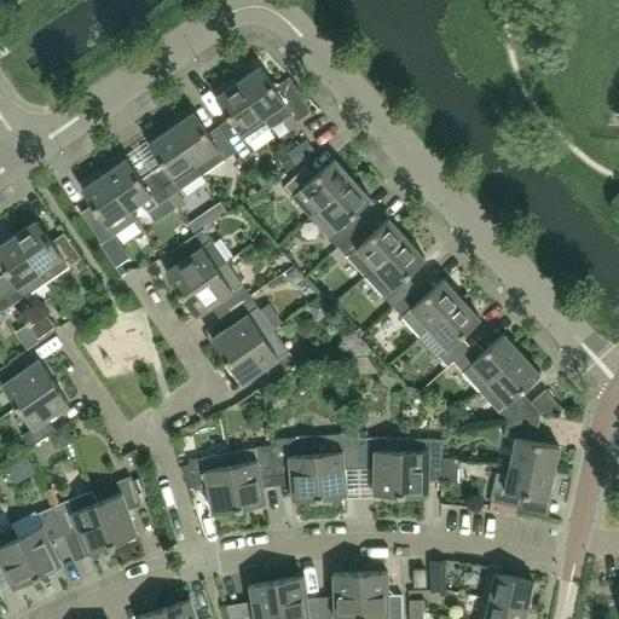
[(308,113),(304,104),(285,79),(275,87),(260,67),(237,81),(270,127),(291,113),(298,121),(308,113)]
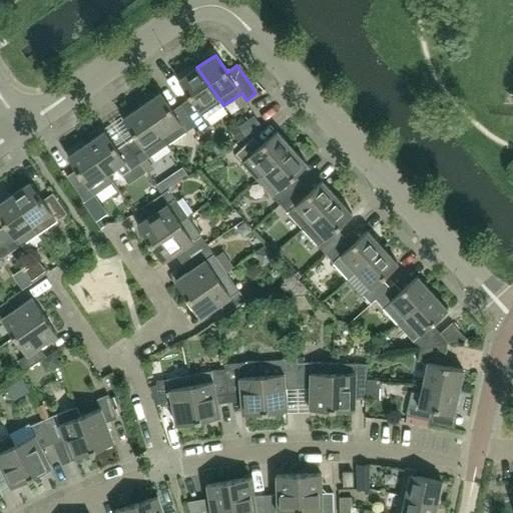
[(205,117),(223,105),(196,67),(178,80),(190,98),(181,104),(195,125),(200,131),(210,124),(205,117)]
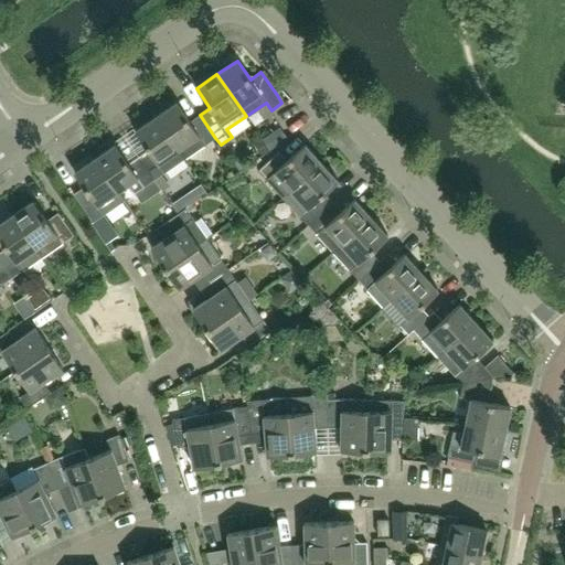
[(185,159),(205,145),(215,138),(200,115),(190,121),(177,103),(156,117),(185,159)]
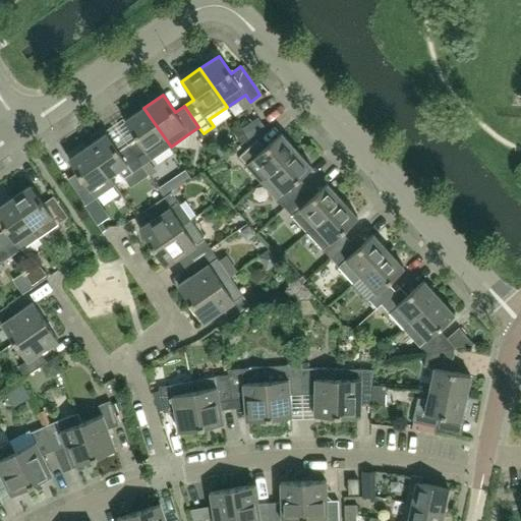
[(150,161),(171,147),(143,108),(125,120),(137,138),(128,145),(142,166),(150,161)]
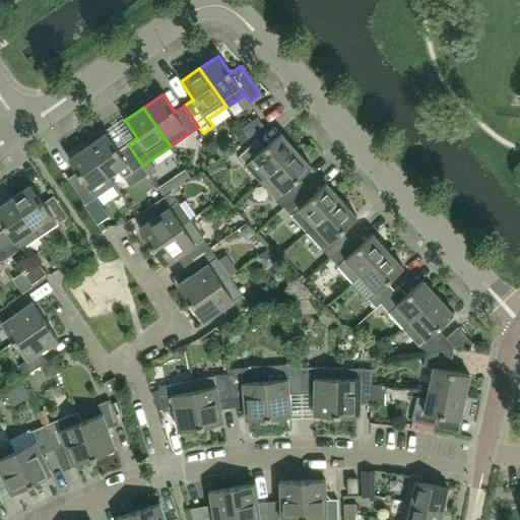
[(264,128),(256,117),(241,128),(248,139),(264,128)]
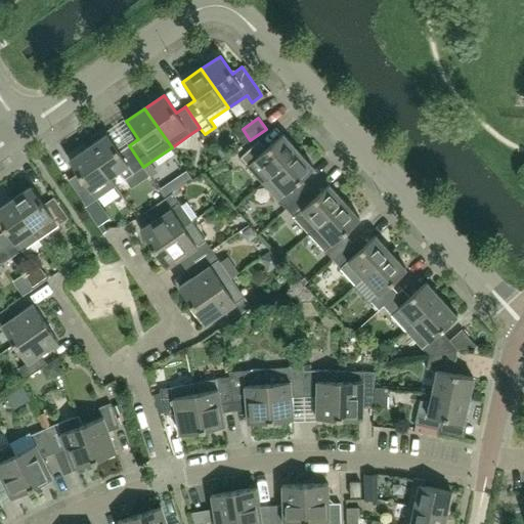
[(243,129),(235,133),(244,144),(250,140),(243,129)]
